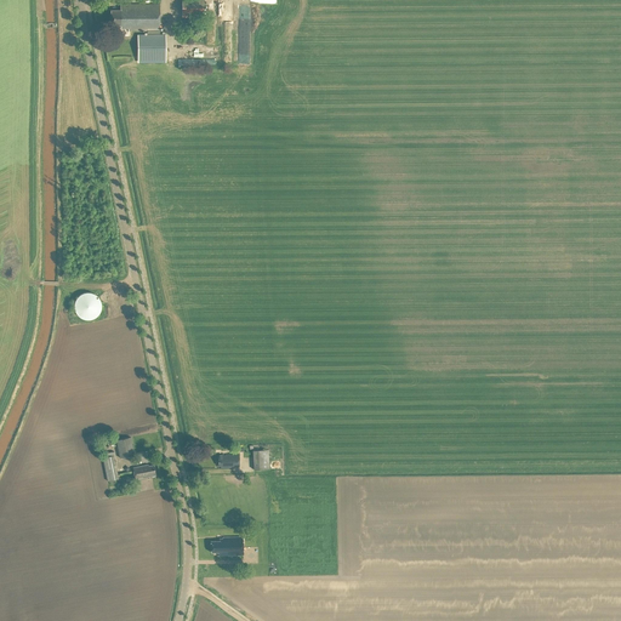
[(204,0),(182,0),(182,18),(204,18),(204,0)]
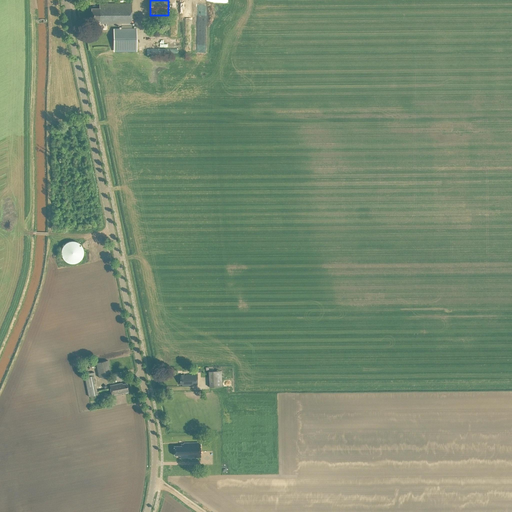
[(121,25),(132,25),(132,4),(99,4),(99,8),(92,8),(92,21),(99,21),(99,24),(106,24),(106,25),(121,25)]
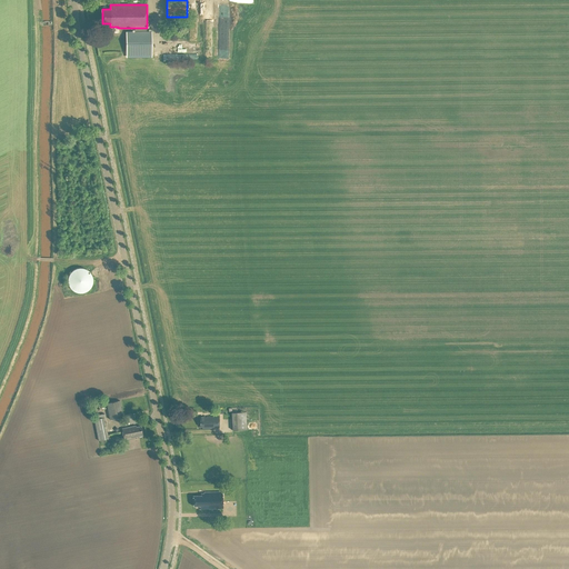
[(152,56),(152,32),(147,32),(147,28),(135,28),(135,32),(127,32),(127,57),(152,56)]
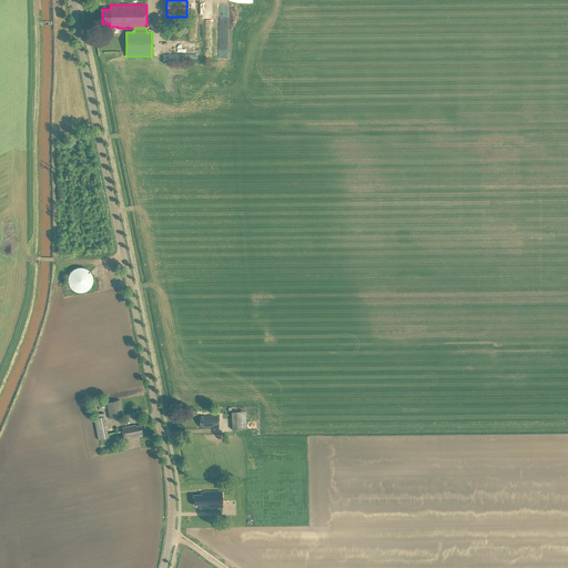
[(75,270),(73,271),(72,272),(71,273),(70,274),(70,276),(69,277),(69,280),(69,281),(70,283),(70,284),(71,285),(72,287),(73,288),(74,288),(77,290),(78,290),(80,291),(81,290),(83,290),(84,290),(85,288),(87,287),(88,286),(89,285),(90,283),(90,282),(90,280),(90,279),(90,276),(89,275),(89,274),(88,272),(87,271),(84,271),(83,270),(82,270),(80,269),(79,269),(77,270),(75,270)]
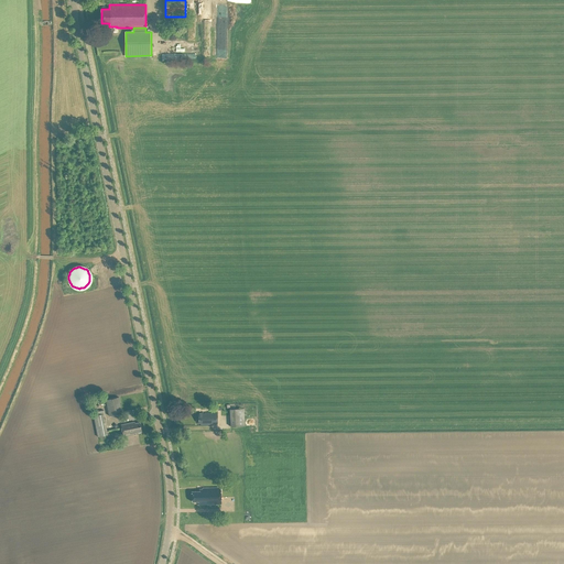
[(119,398),(106,400),(109,416),(122,413),(119,398)]
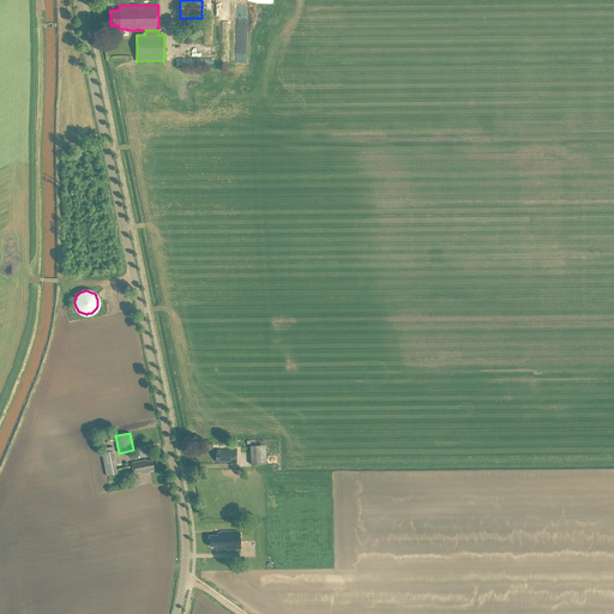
[(251,464),(266,464),(265,445),(251,445),(251,464)]
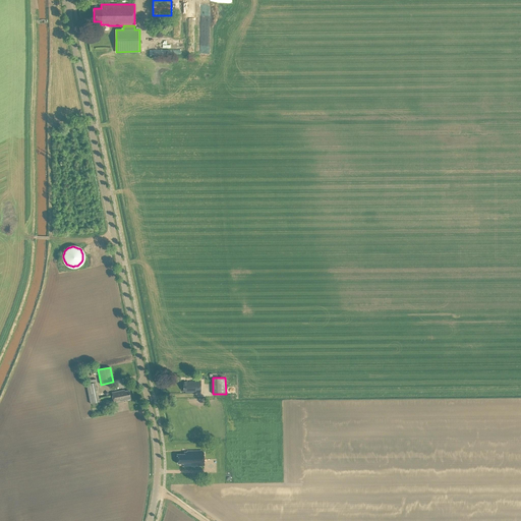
[(185,393),(200,393),(200,381),(183,382),(183,391),(185,391),(185,393)]
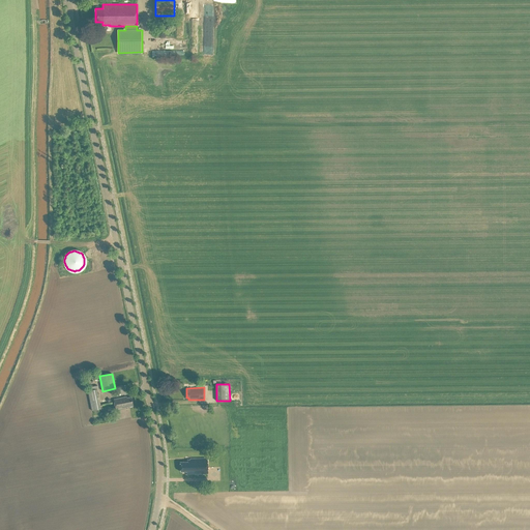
[(101,409),(97,388),(88,390),(92,411),(101,409)]
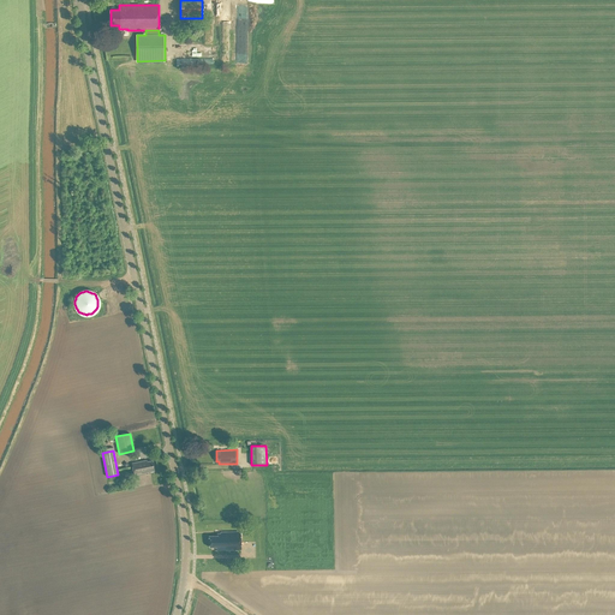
[(135,475),(154,471),(153,461),(144,463),(144,460),(132,463),(135,475)]
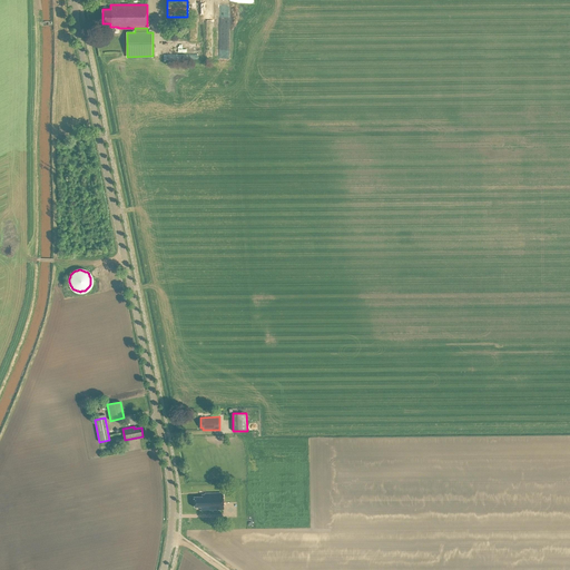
[(200,510),(224,509),(223,492),(205,493),(205,494),(202,494),(202,495),(193,497),(194,507),(200,507),(200,510)]
